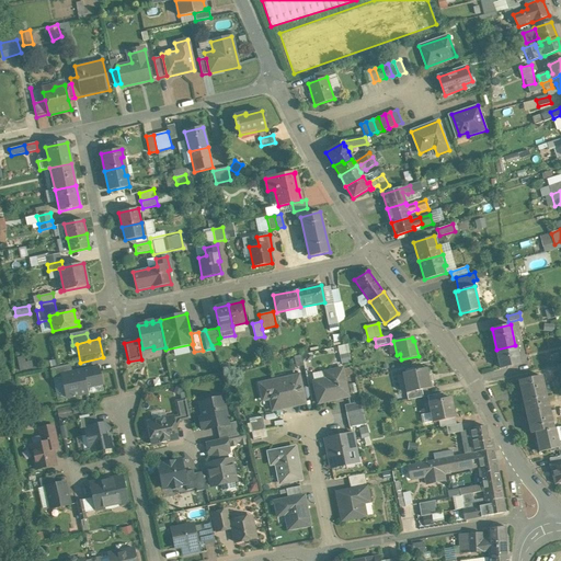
[(348,344),(339,345),(341,363),(351,362),(348,344)]
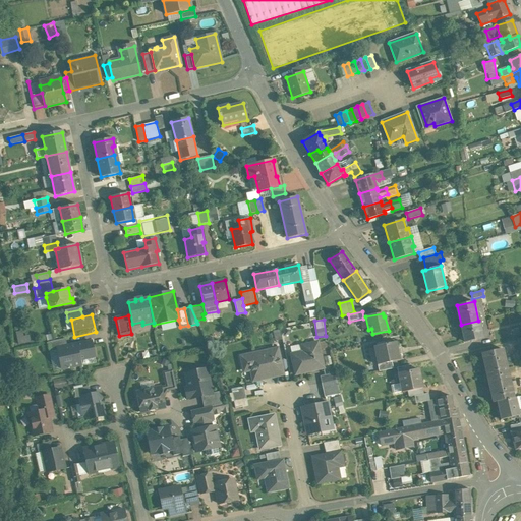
[(461,325),(465,342),(482,338),(478,321),(461,325)]
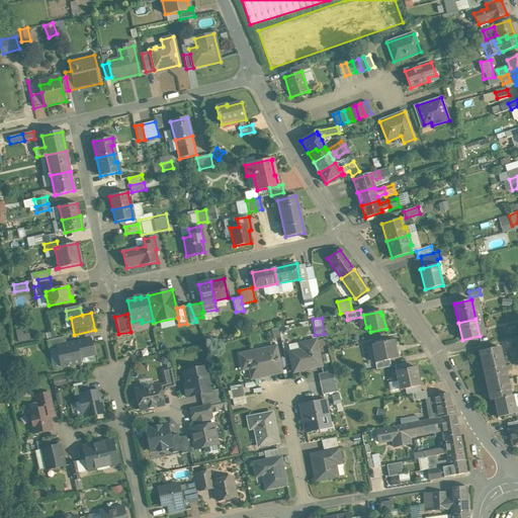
[(65,337),(47,340),(49,350),(58,348),(57,346),(66,344),(65,337)]
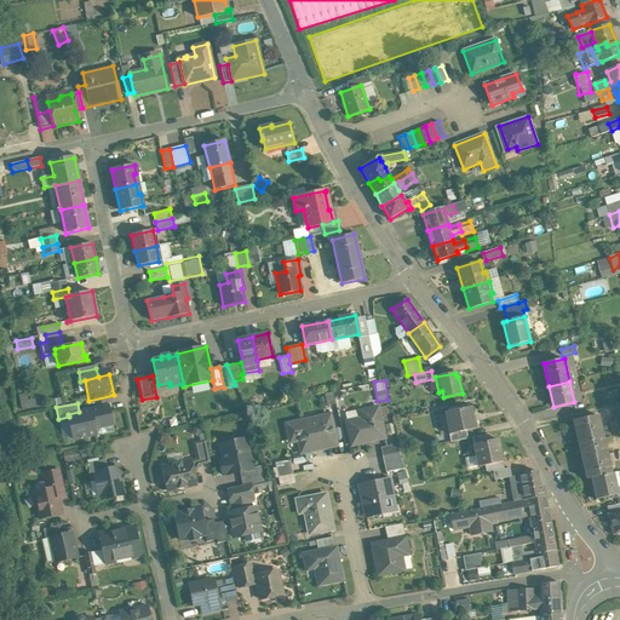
[(79,412),(68,414),(69,417),(74,440),(96,435),(95,429),(113,425),(108,406),(79,412)]
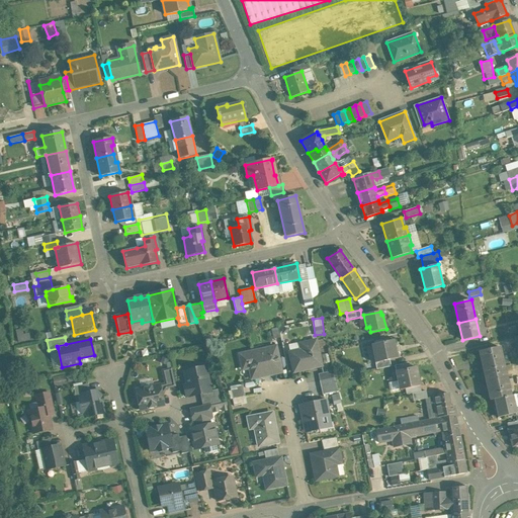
[(316,340),(303,343),(305,349),(289,352),(293,372),(321,366),(316,340)]
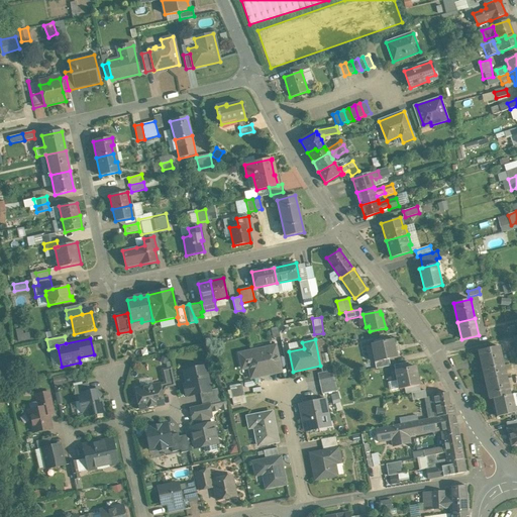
[(393,339),(371,344),(371,345),(373,344),(377,362),(374,362),(375,363),(389,359),(397,357),(393,339)]
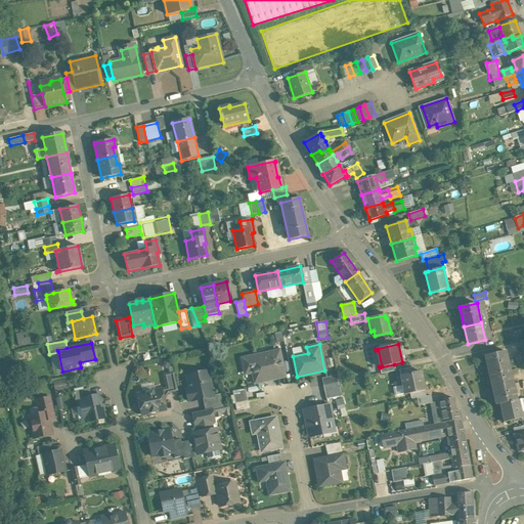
[(278,350),(242,358),(245,370),(253,368),(256,383),(254,383),(254,384),(265,381),(265,380),(275,378),(275,379),(285,377),(278,350)]
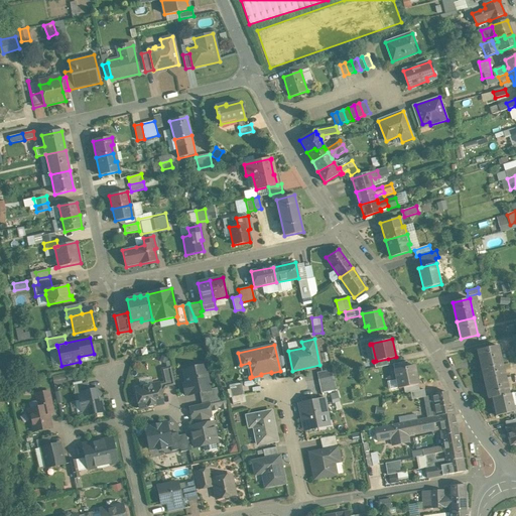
[(478,351),(484,376),(503,371),(497,346),(478,351)]
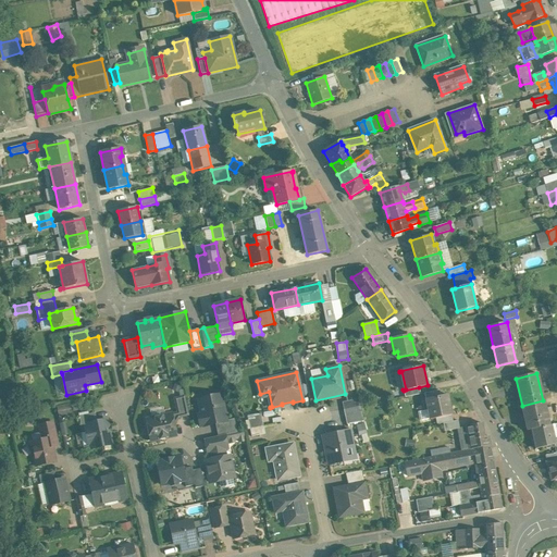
[(419,387),(404,391),(405,397),(420,394),(419,387)]
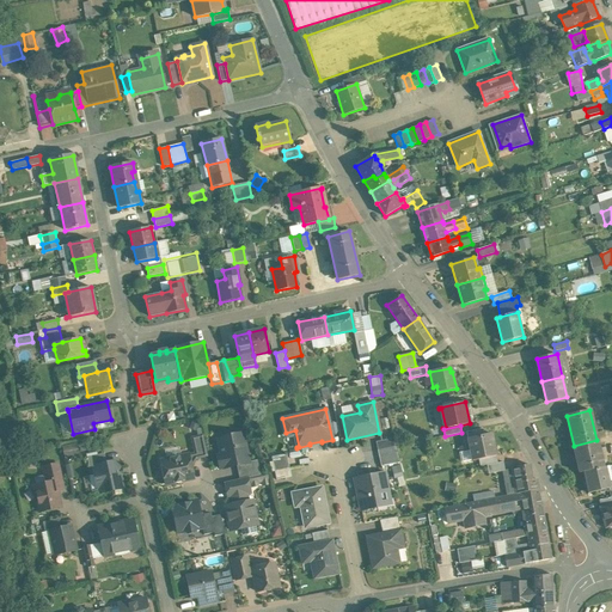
[(243,434),(221,439),(224,447),(219,448),(221,454),(218,456),(220,469),(237,465),(249,463),(249,461),(243,434)]
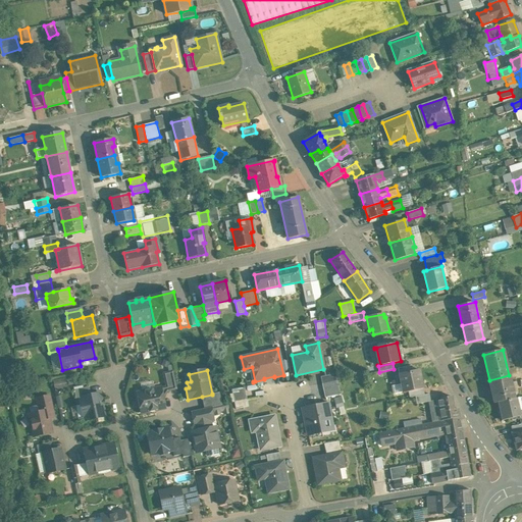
[(419,370),(399,374),(401,384),(404,384),(406,392),(403,393),(403,394),(408,393),(423,389),(419,370)]
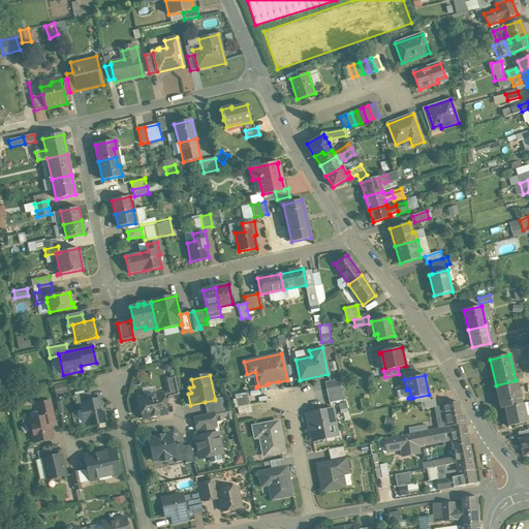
[(176,376),(165,378),(168,392),(163,394),(165,403),(169,397),(179,395),(176,376)]
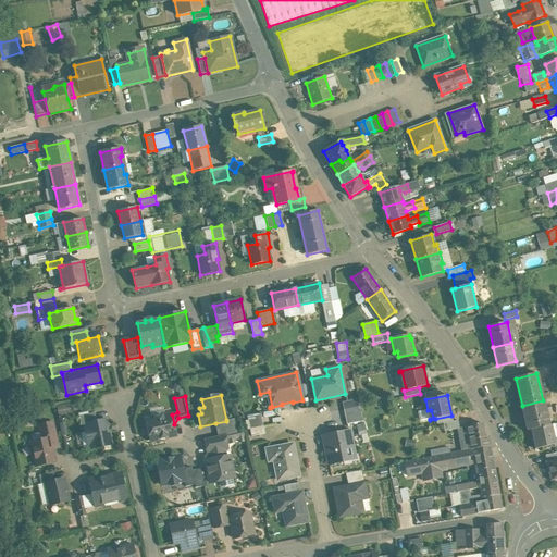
[(358,399),(342,403),(344,410),(359,407),(358,399)]
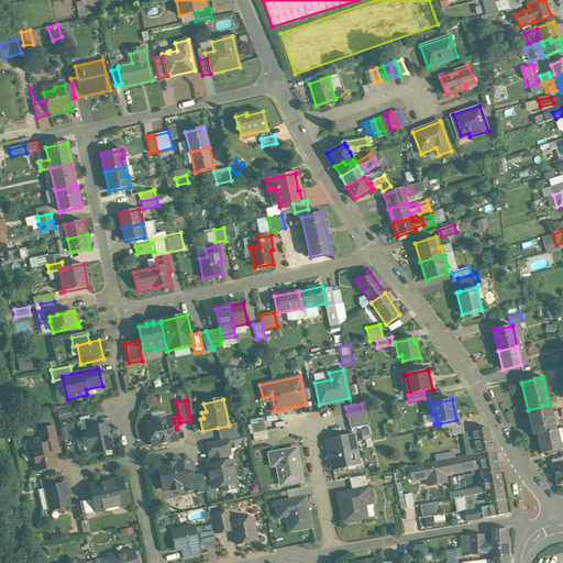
[(528,410),(533,435),(537,434),(555,430),(549,405),(528,410)]
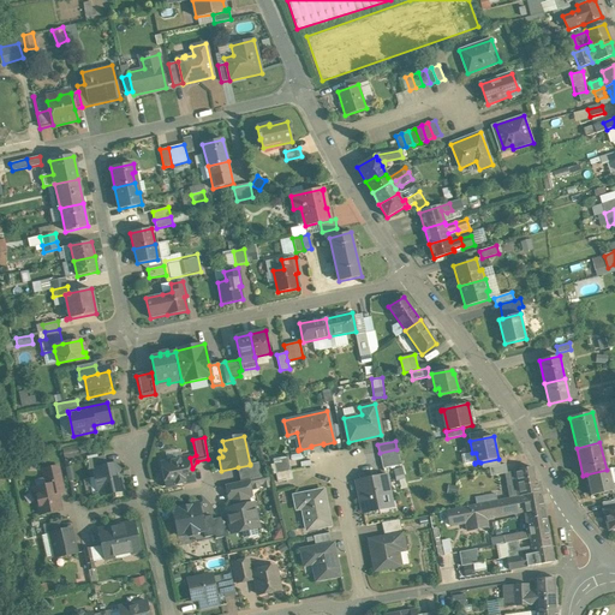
[(65,459),(79,458),(78,446),(63,447),(65,459)]
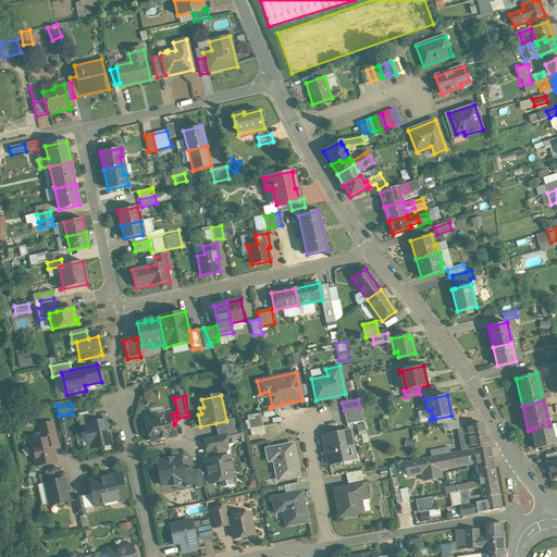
[(359,407),(344,410),(347,424),(363,421),(359,407)]
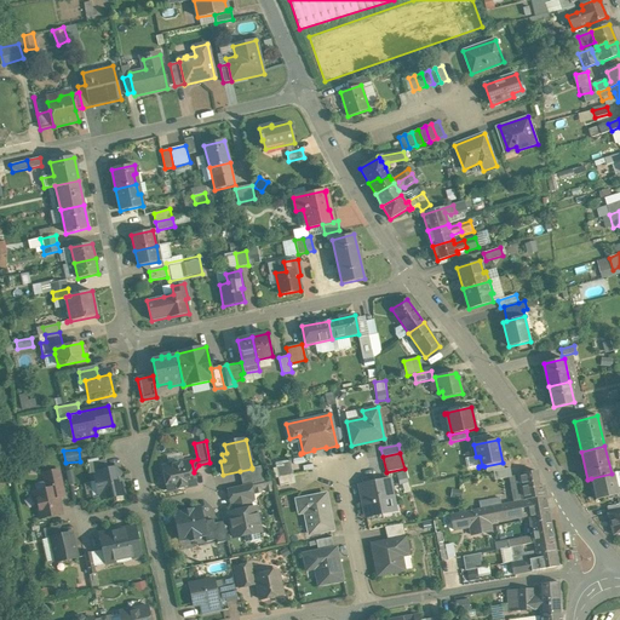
[(105,459),(87,464),(90,474),(96,472),(108,469),(105,459)]
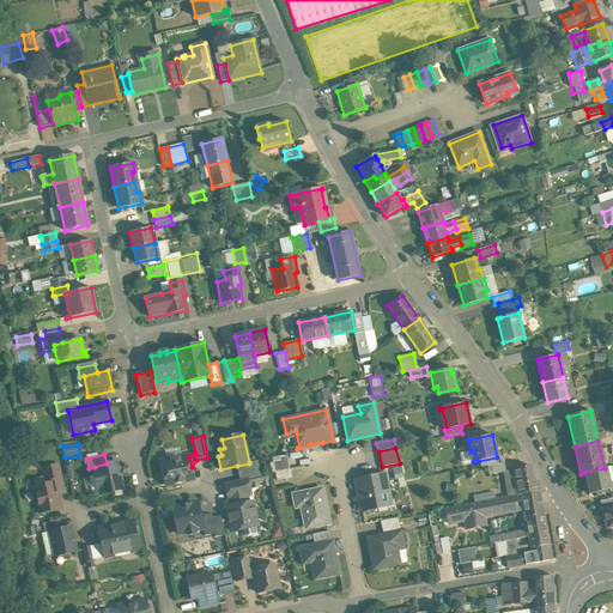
[(286,455),(272,459),(275,473),(290,469),(286,455)]
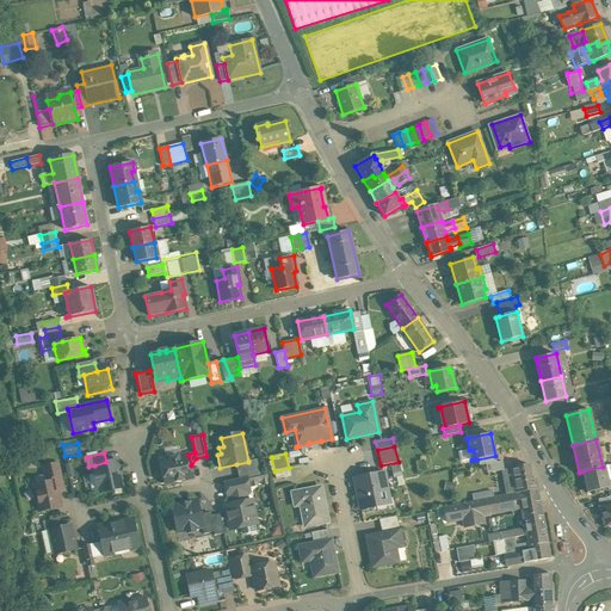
[(189,455),(160,461),(165,483),(193,477),(191,466),(189,455)]
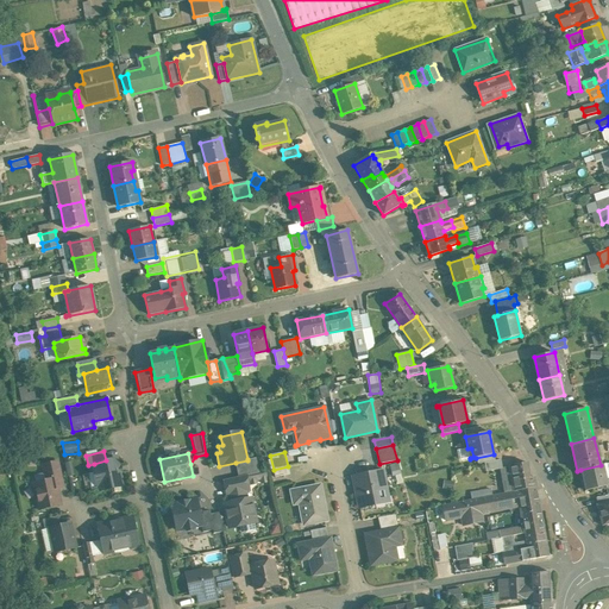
[(494,454),(476,458),(477,464),(484,463),(495,460),(494,454)]
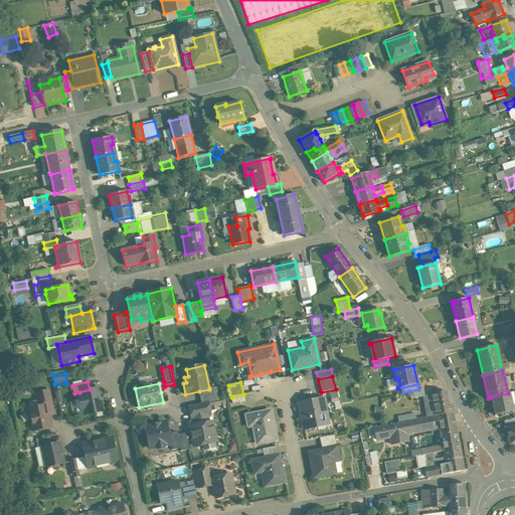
[(209,389),(199,391),(201,403),(207,402),(219,399),(216,387),(209,388),(209,389)]
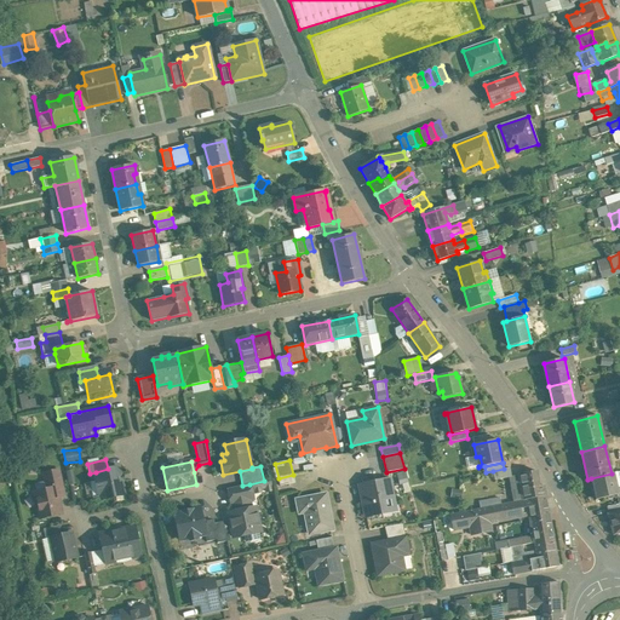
[(108,469),(96,472),(102,500),(115,497),(115,495),(125,493),(121,474),(118,475),(116,468),(108,469)]
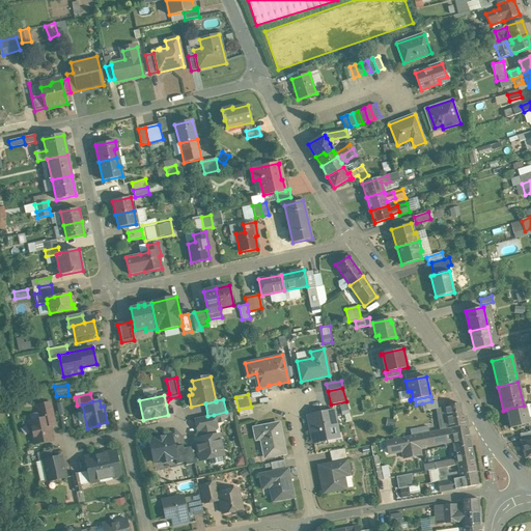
[(431,401),(422,403),(423,411),(438,409),(437,400),(431,401)]
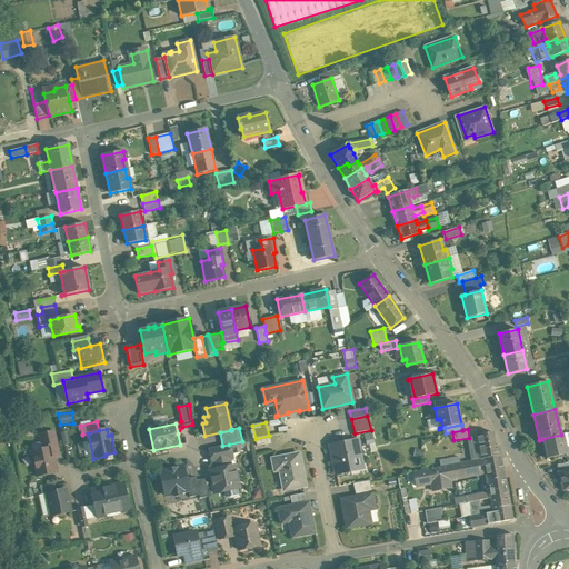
[(53,431),(40,435),(43,449),(32,451),(38,476),(56,472),(50,446),(57,445),(53,431)]
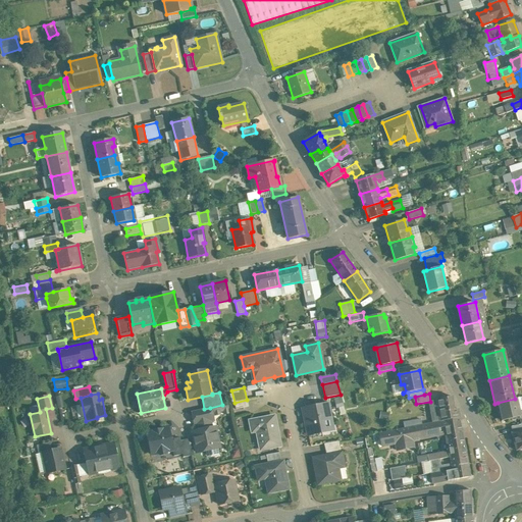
[(333,398),(337,415),(346,413),(342,397),(333,398)]
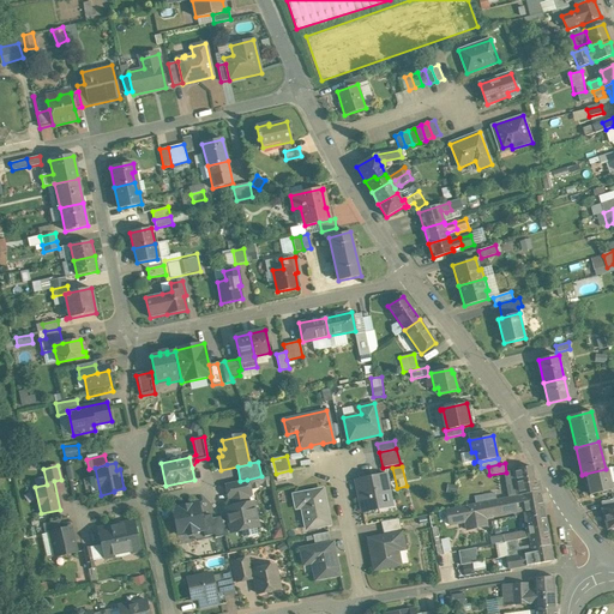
[(530,467),(513,470),(518,495),(540,492),(539,481),(534,482),(530,467)]
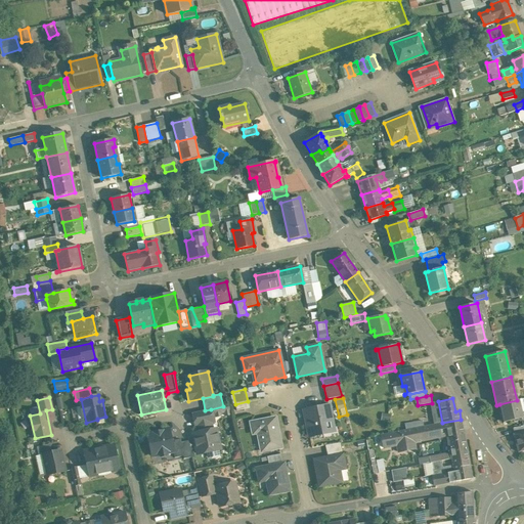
[(517,400),(499,404),(504,423),(523,418),(519,400),(517,400)]
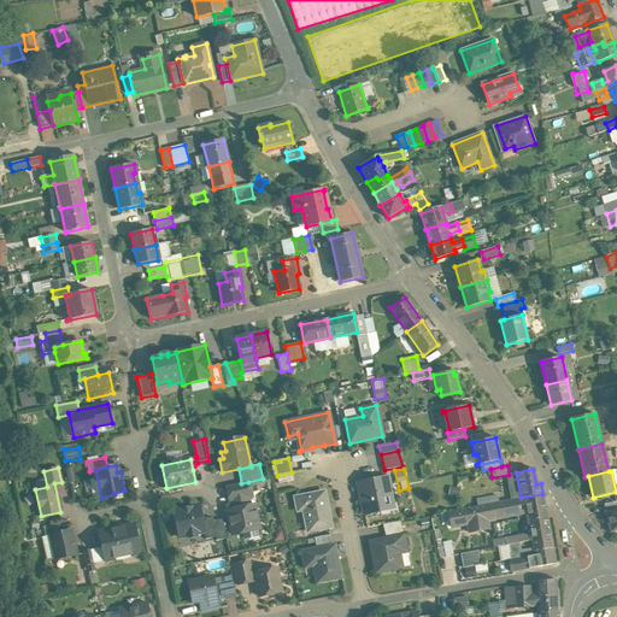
[(292,472),(277,476),(278,483),(293,481),(292,472)]
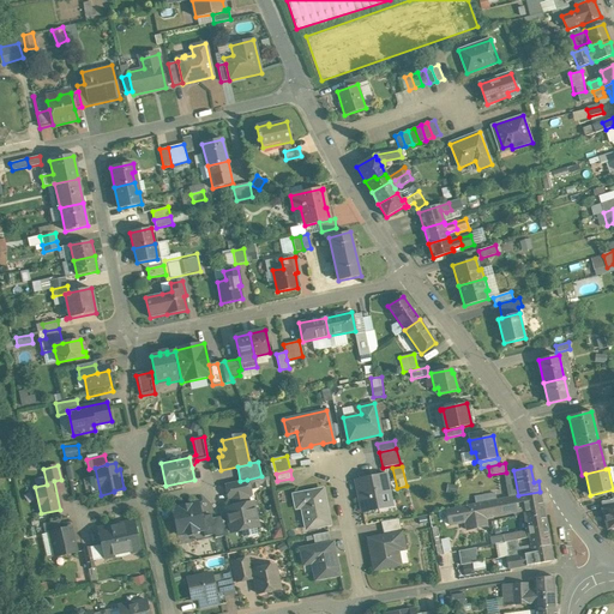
[(384,475),(355,481),(360,500),(362,512),(391,506),(384,475)]
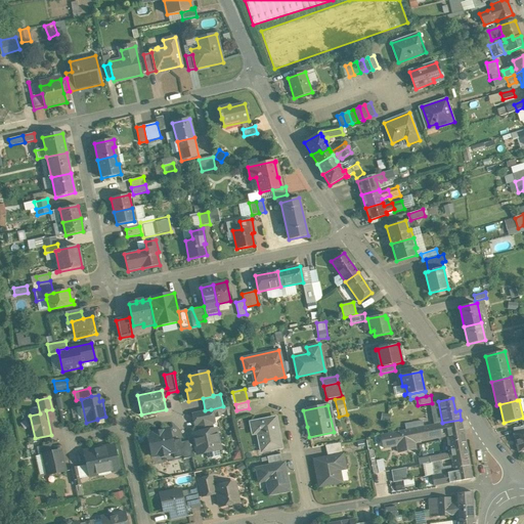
[(205,410),(193,413),(195,426),(211,423),(214,422),(211,409),(205,410)]
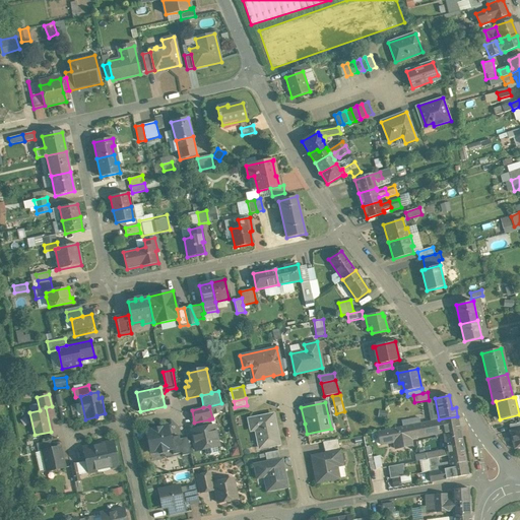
[(273,414),(248,419),(249,420),(254,419),(260,448),(279,444),(273,414)]
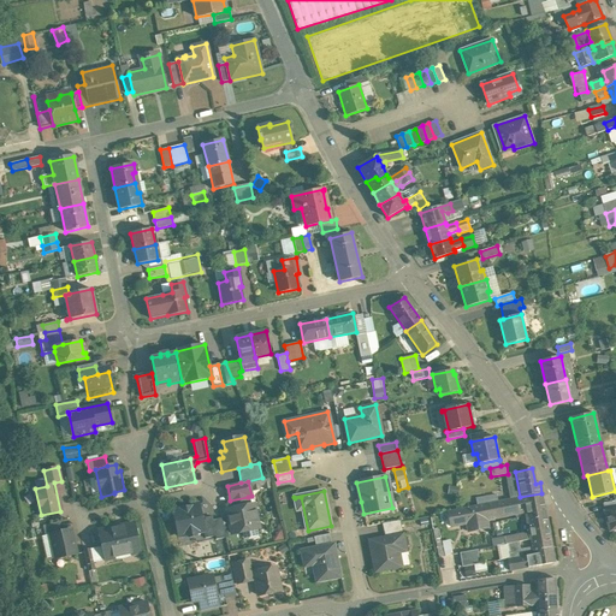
[(477,505),(448,511),(449,513),(448,513),(450,527),(467,523),(468,532),(487,528),(486,520),(526,513),(526,511),(544,508),(542,493),(520,497),(497,502),(486,504),(477,505)]
